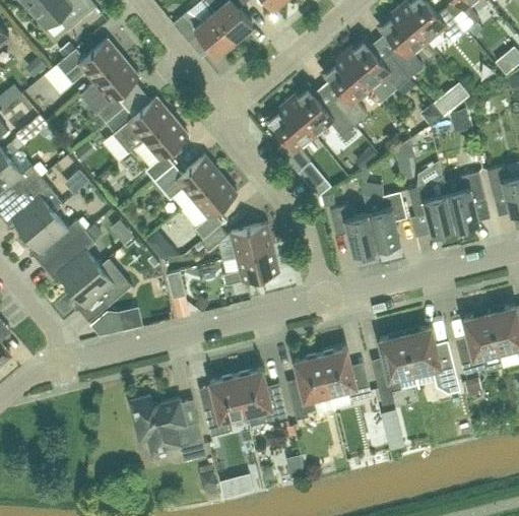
[(94,7),(88,0),(19,0),(44,29),(56,19),(66,30),(94,7)]
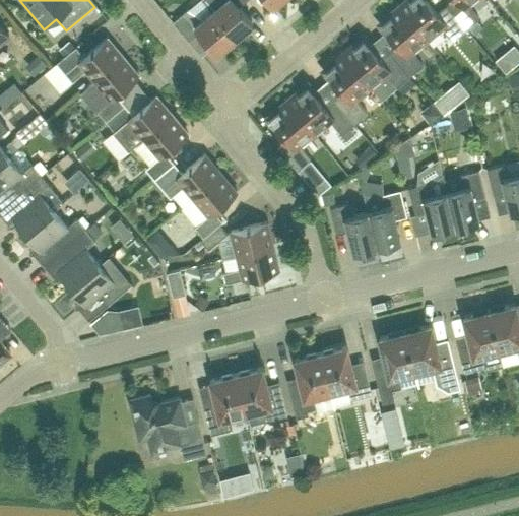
[(251,25),(230,0),(200,0),(200,1),(210,13),(234,41),(251,25)]
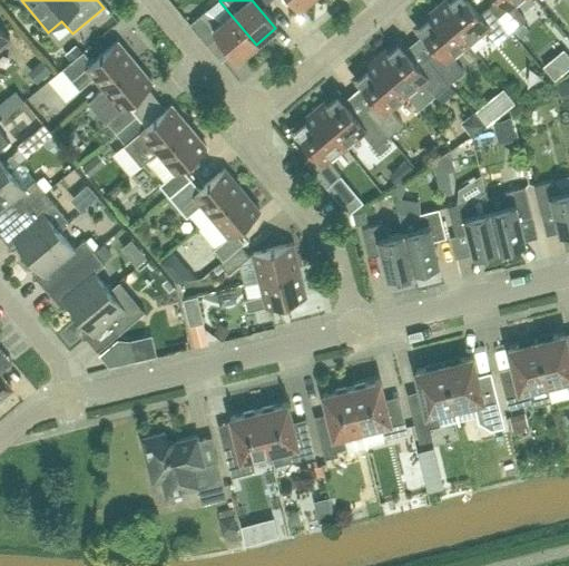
[(290,0),(297,9),(308,0),(290,0)]
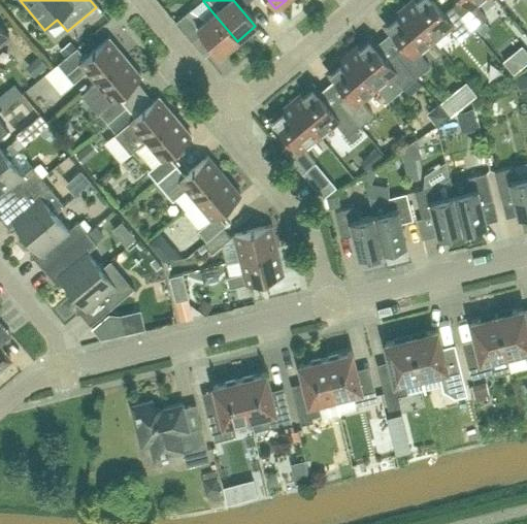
[(471,32),(452,8),(442,15),(429,0),(414,0),(403,9),(432,42),(447,30),(458,43),(471,32)]
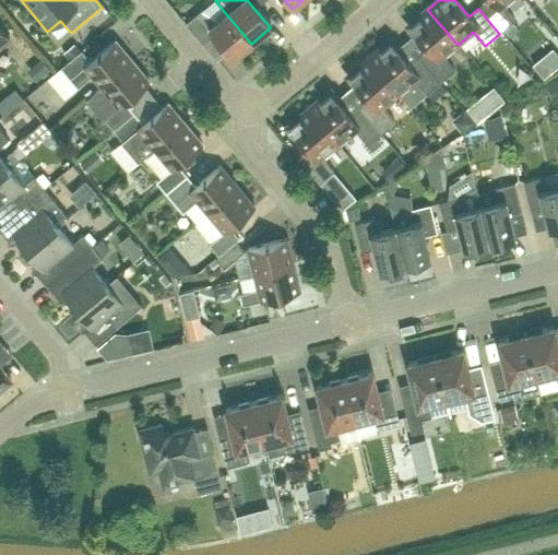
[(486,0),(488,1),(478,9),(499,34),(513,22),(501,8),(510,0),(486,0)]
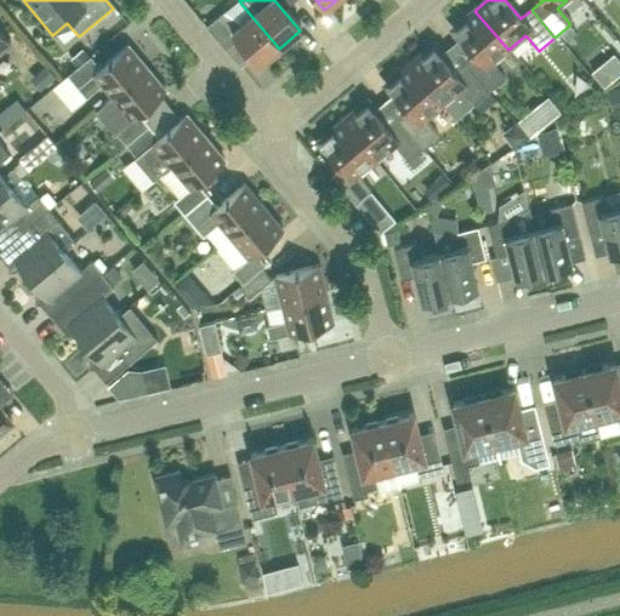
[(475,57),(465,66),(488,93),(504,81),(490,64),(508,50),(475,11),(451,29),(475,57)]
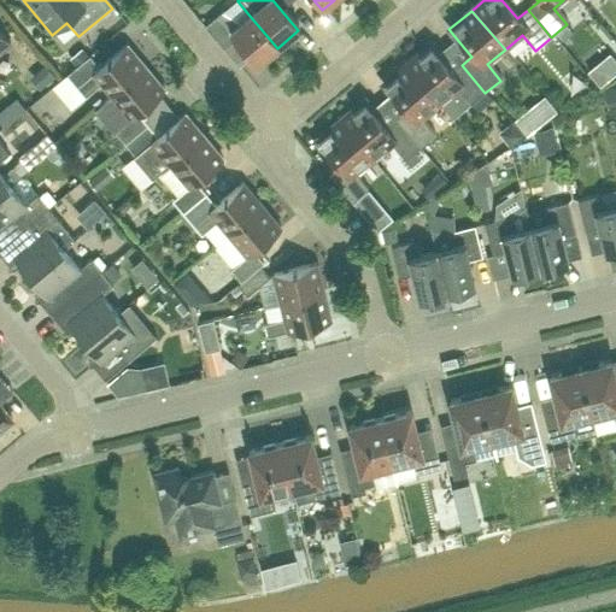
[(221,13),(216,18),(204,28),(222,51),(234,40),(256,66),(277,48),(250,16),(240,24),(221,13)]
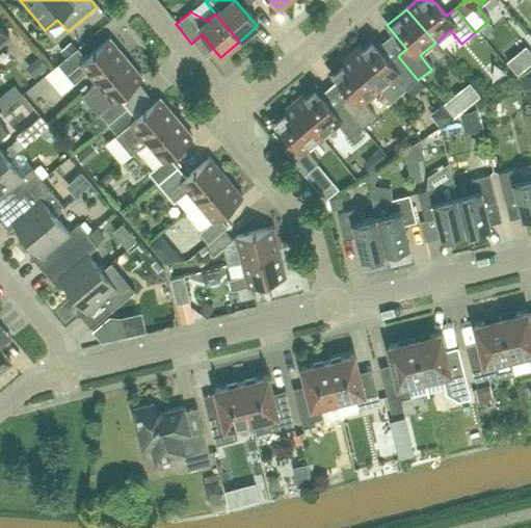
[(86,74),(96,85),(125,60),(108,41),(84,60),(76,50),(56,67),(73,85),(86,74)]
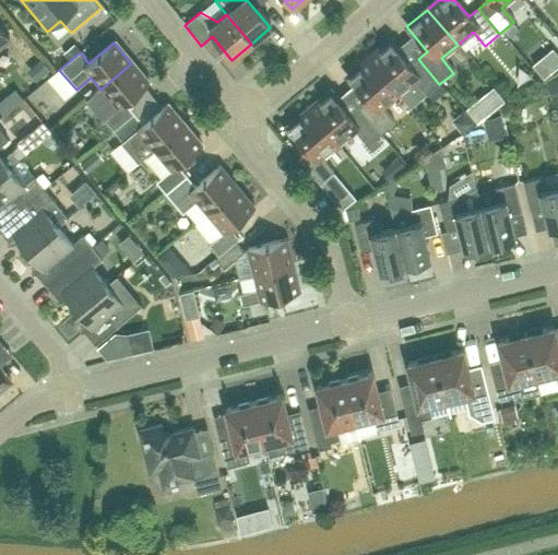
[(367,60),(396,95),(413,82),(425,96),(439,84),(418,59),(408,68),(388,43),(367,60)]
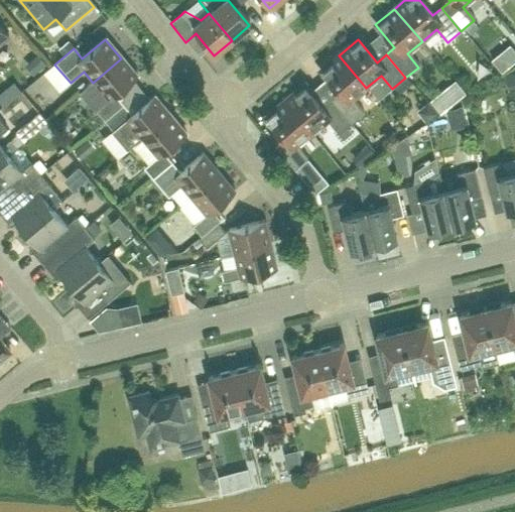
[(72,49),(66,43),(55,52),(60,58),(72,49)]
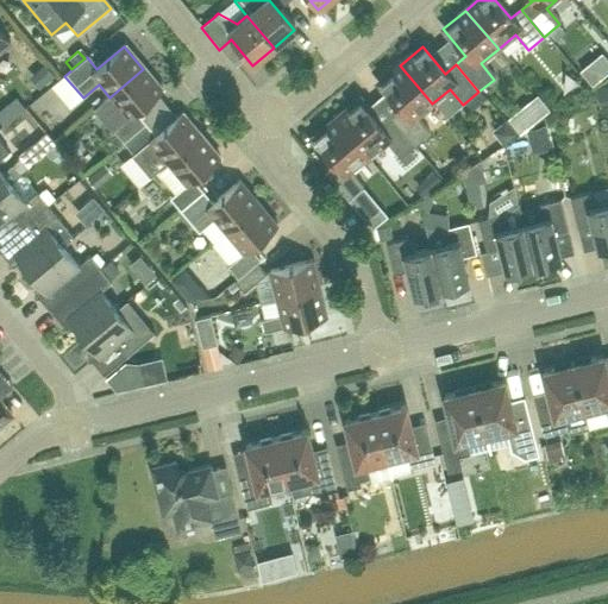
[(400,111),(390,120),(413,148),(428,134),(415,119),(432,104),(400,65),(377,85),(400,111)]
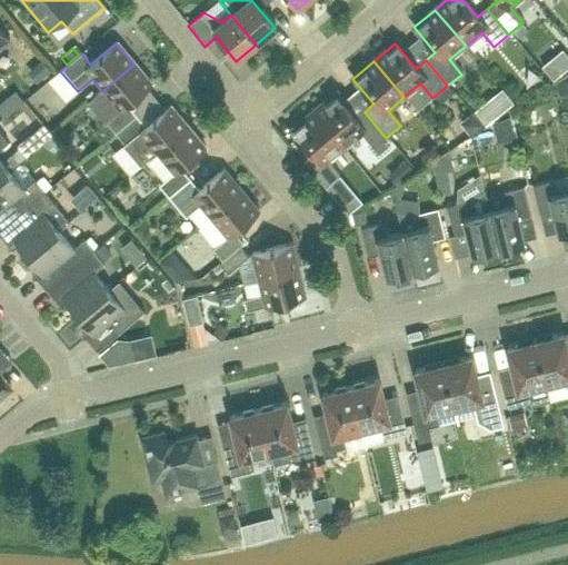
[(133,65),(102,91),(105,93),(90,106),(106,122),(105,124),(115,135),(135,118),(126,107),(150,86),(133,65)]
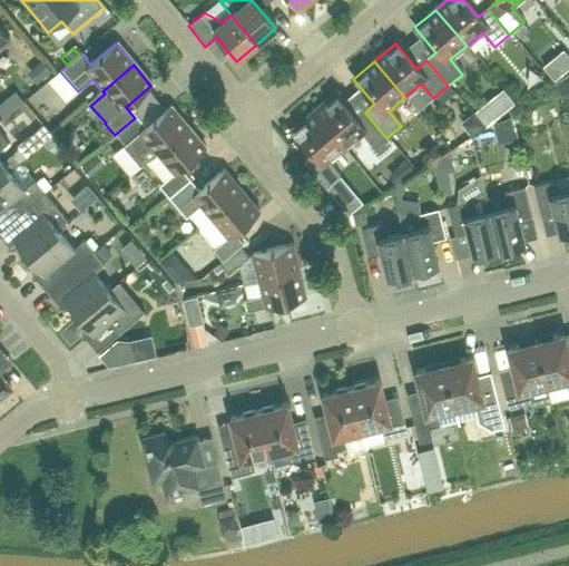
[(313,113),(343,149),(360,135),(366,144),(364,146),(365,150),(374,159),(379,160),(390,150),(390,146),(384,139),(386,138),(365,113),(355,120),(334,95),(313,113)]
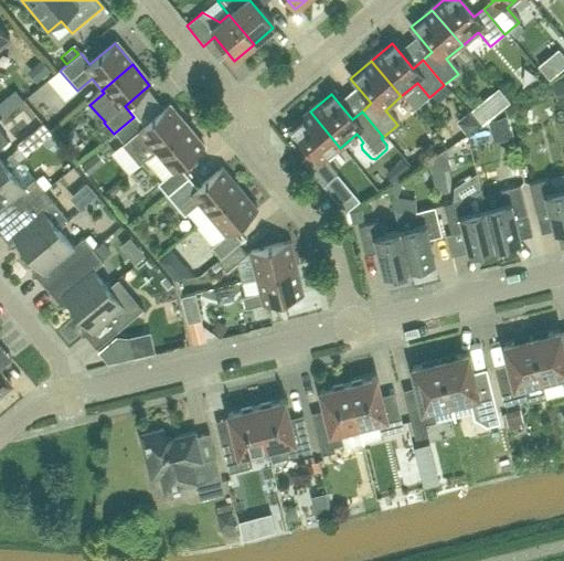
[(10,118),(28,105),(21,95),(2,108),(10,118)]
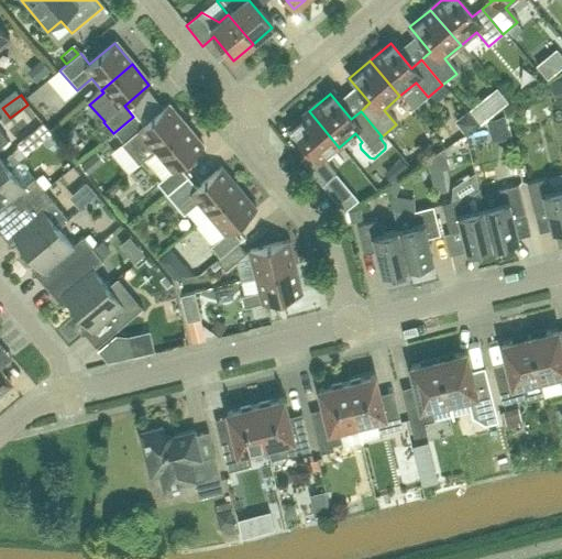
[(133,117),(113,133),(122,144),(123,144),(140,164),(154,153),(185,127),(167,106),(142,127),(133,117)]
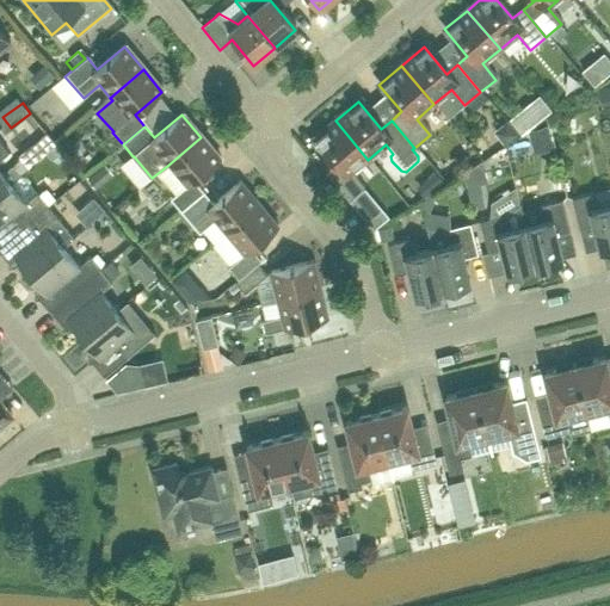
[(368,160),(336,121),(313,140),(336,167),(326,175),(349,203),(364,190),(351,174),(368,160)]
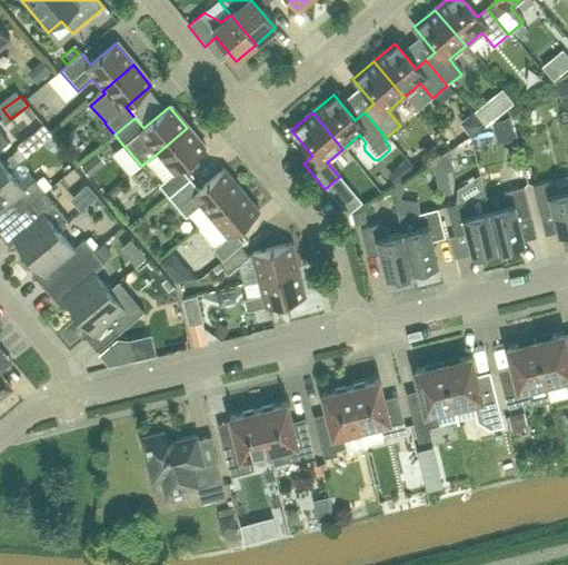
[(168,199),(188,181),(179,170),(205,149),(187,128),(156,155),(157,156),(146,165),(161,184),(158,187),(168,199)]
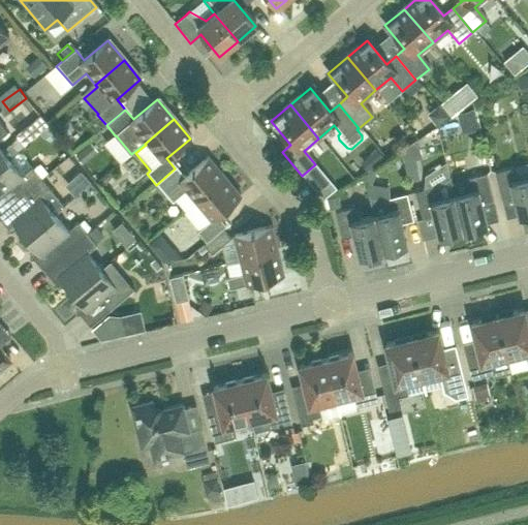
[(0,166),(17,153),(9,146),(1,153),(0,151),(0,139),(6,133),(0,125),(0,166)]
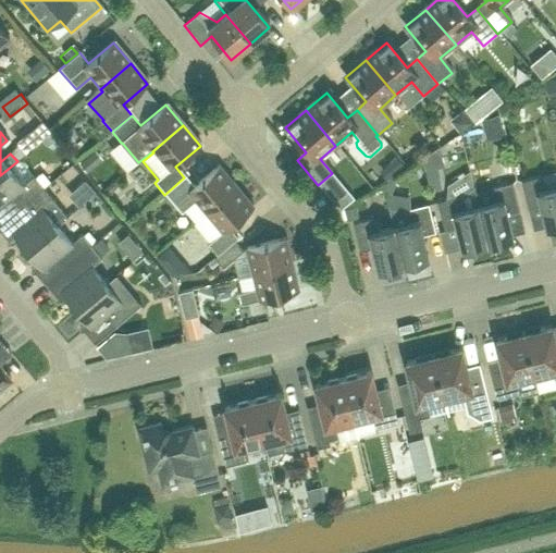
[(17,161),(0,175),(0,224),(42,189),(33,177),(22,186),(8,170),(17,162),(17,161)]
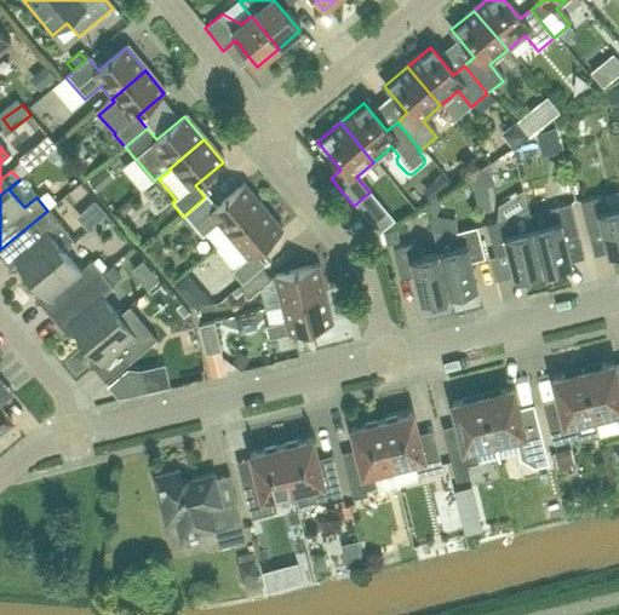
[(216,210),(205,197),(183,217),(201,239),(217,225),(228,237),(262,210),(242,187),(216,210)]
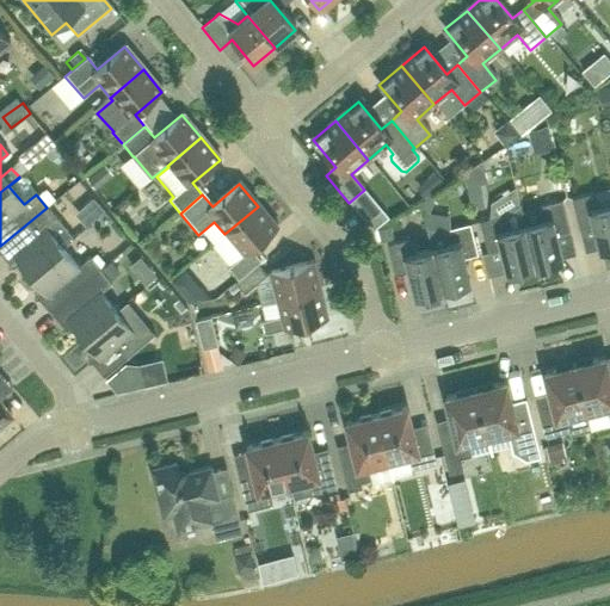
[(59,203),(76,230),(97,218),(106,235),(118,229),(100,199),(96,202),(86,186),(59,203)]
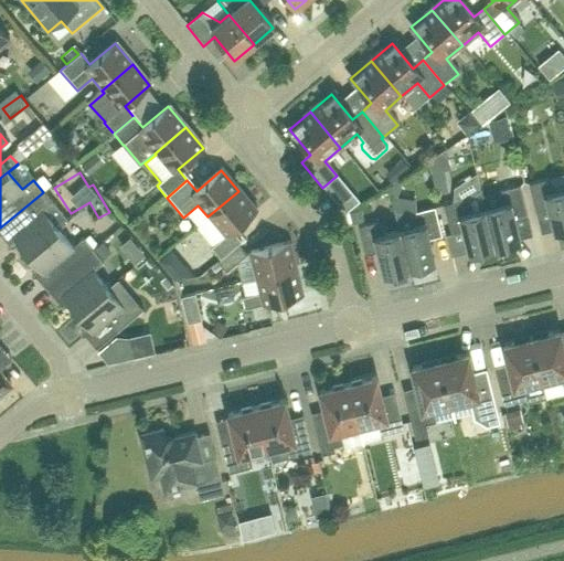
[(563,230),(563,190),(555,193),(547,180),(528,186),(534,214),(547,211),(554,233),(563,230)]
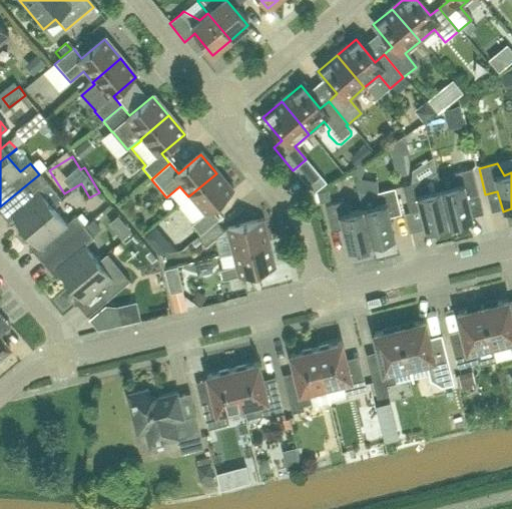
[(471,170),(436,178),(448,225),(471,219),(465,199),(478,196),(471,170)]
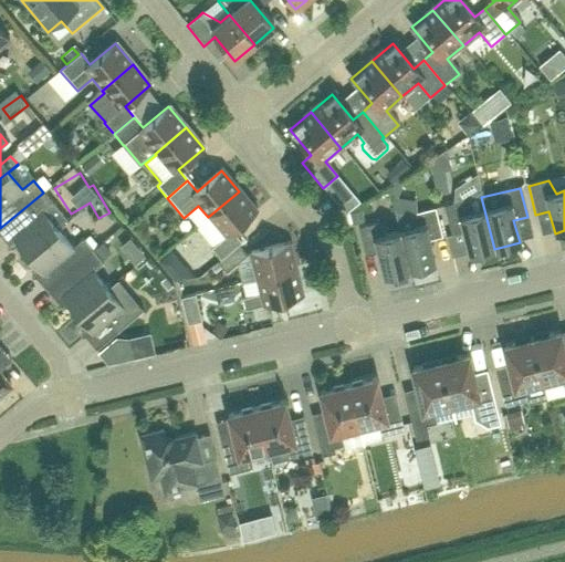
[(348,190),(334,201),(344,214),(358,203),(348,190)]
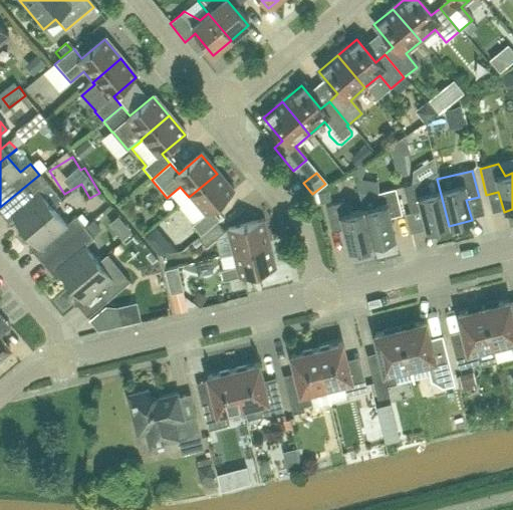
[(233,193),(217,174),(189,197),(205,216),(191,227),(200,237),(218,221),(210,212),(233,193)]
